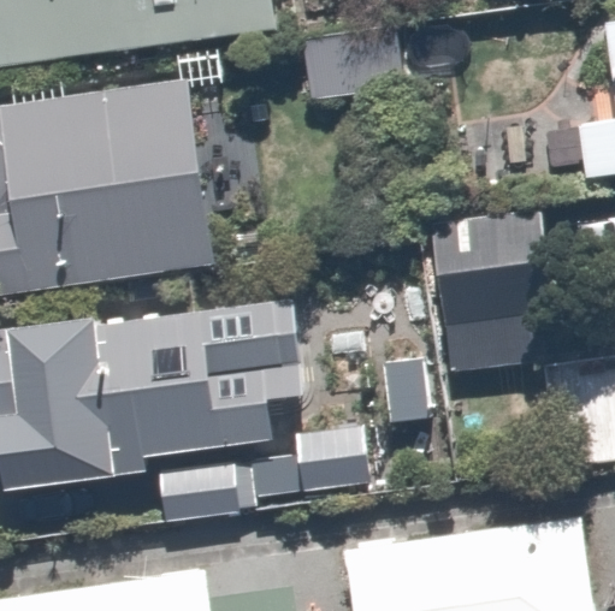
[(0,0),(0,64),(285,30),(282,0),(0,0)]
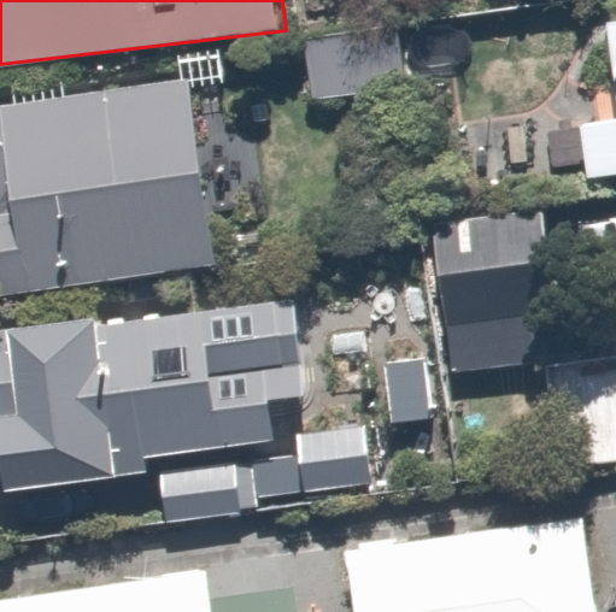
[(615,109),(581,111),(586,192),(615,188),(615,9),(614,9),(615,34),(615,109)]
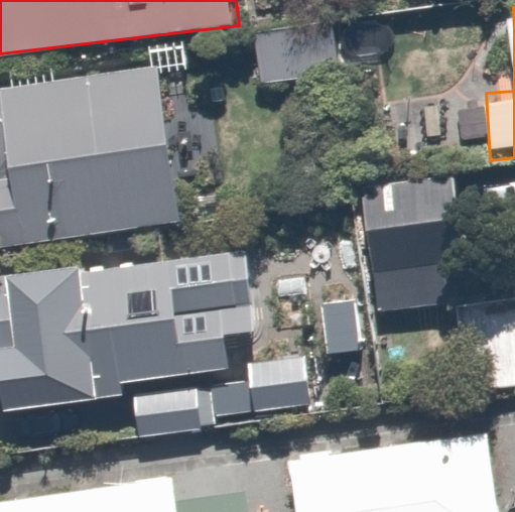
[(322,10),(247,22),(257,86),(332,74),(322,10)]
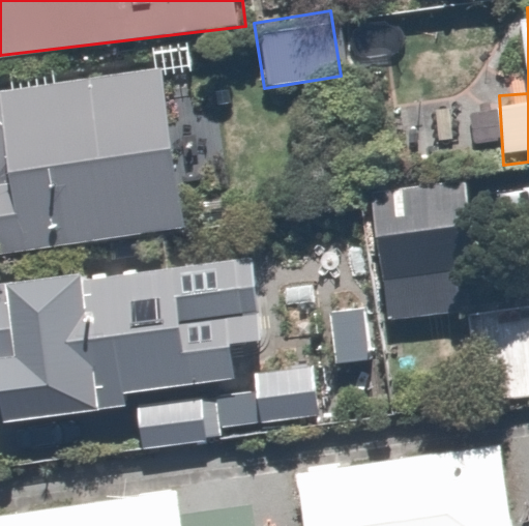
[(163,71),(0,95),(0,259),(185,232),(163,71)]
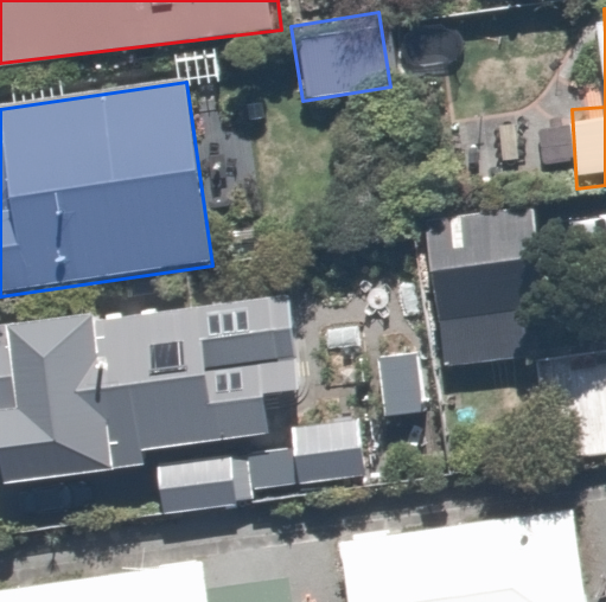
[(527,223),(421,237),(439,370),(544,357),(527,223)]
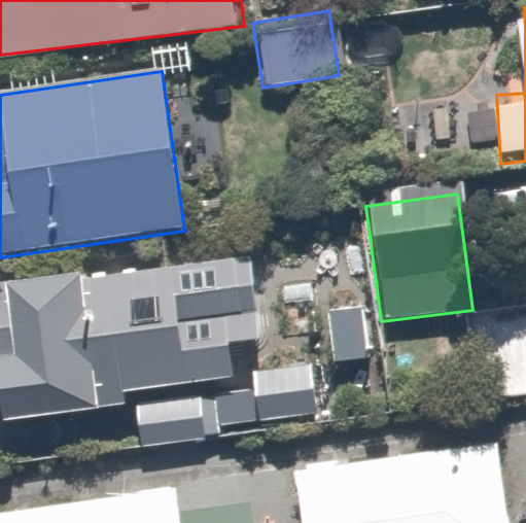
[(193,260),(0,277),(0,418),(137,407),(141,452),(216,445),(212,387),(238,385),(230,289),(195,292),(193,260)]
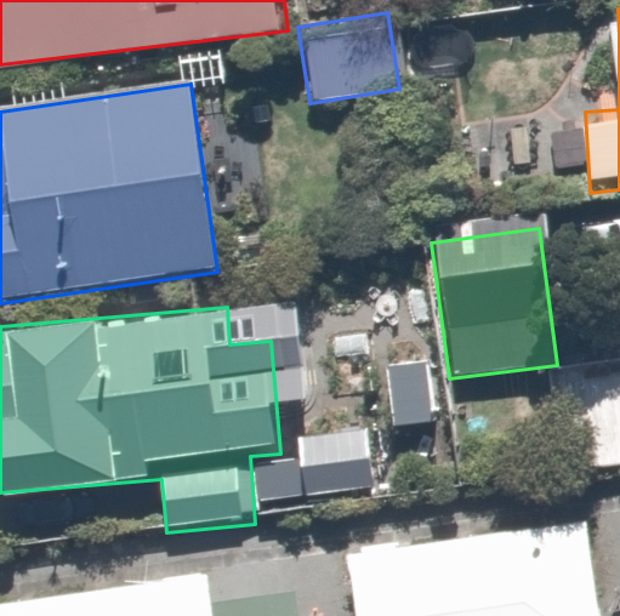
[(433,354),(386,360),(396,426),(443,420),(433,354)]
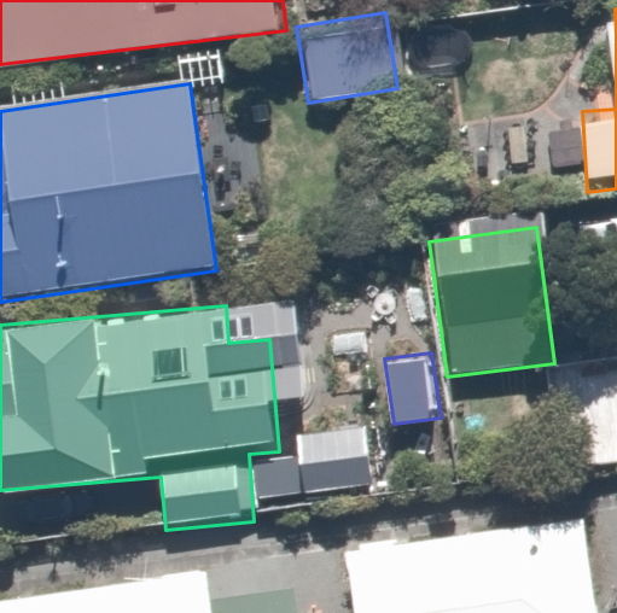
[(616,367),(615,360),(539,375),(562,483),(616,470),(616,367)]
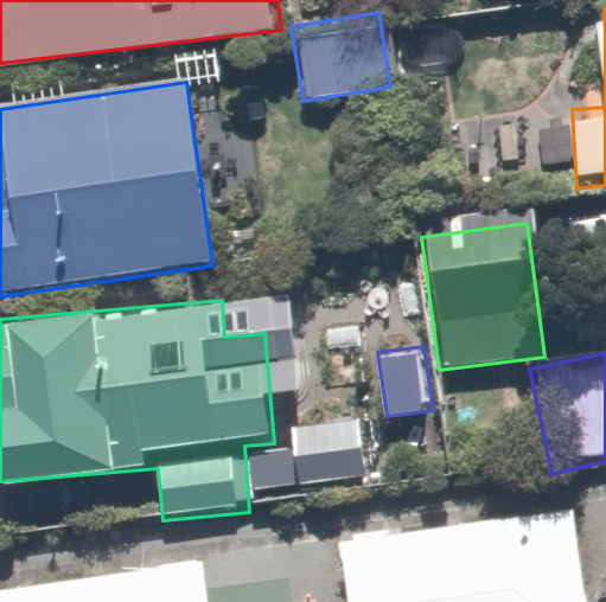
[(365,410),(293,421),(304,490),(375,479),(365,410)]
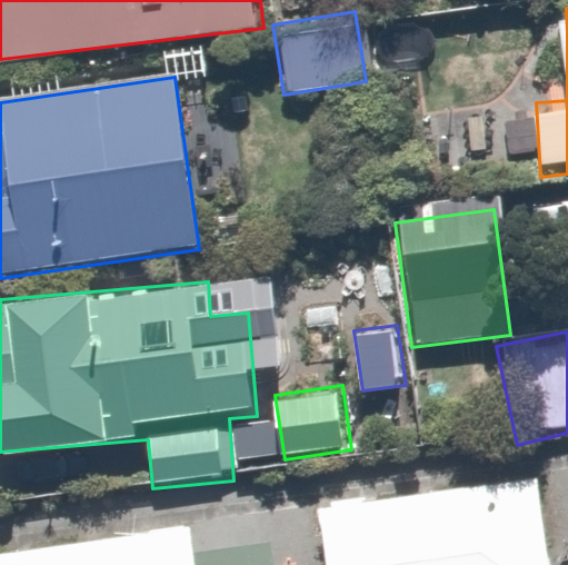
[(548,564),(536,475),(317,508),(325,564),(548,564)]
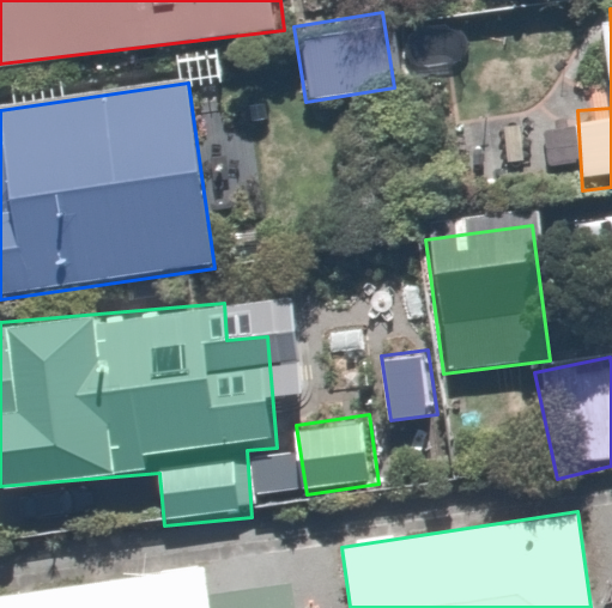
[(210,607),(205,564),(0,591),(0,607),(210,607)]
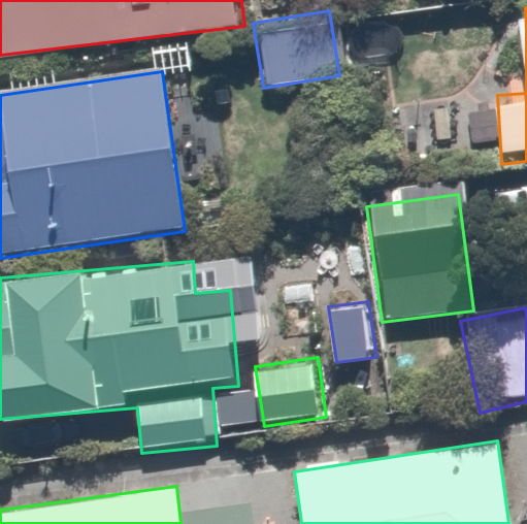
All buildings are outlined.
